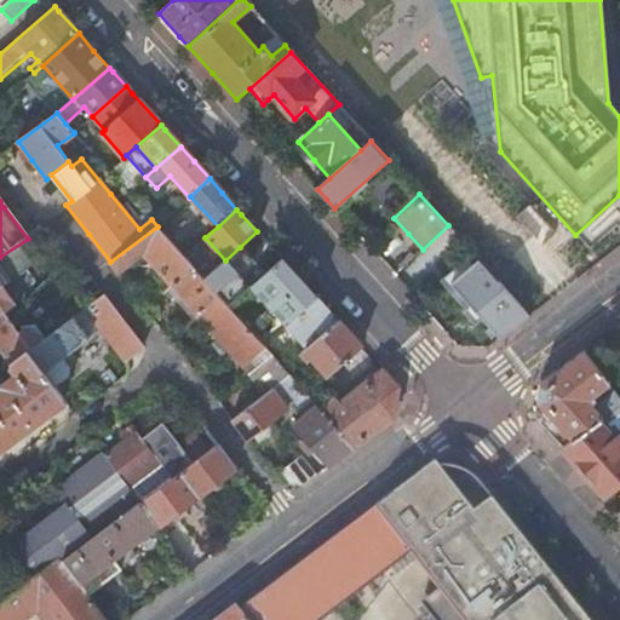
[(158,227),(110,262),(118,273),(126,265),(135,260),(144,253),(153,262),(162,274),(164,273),(184,297),(201,315),(223,299),(205,279),(185,257),(183,256),(158,227)]
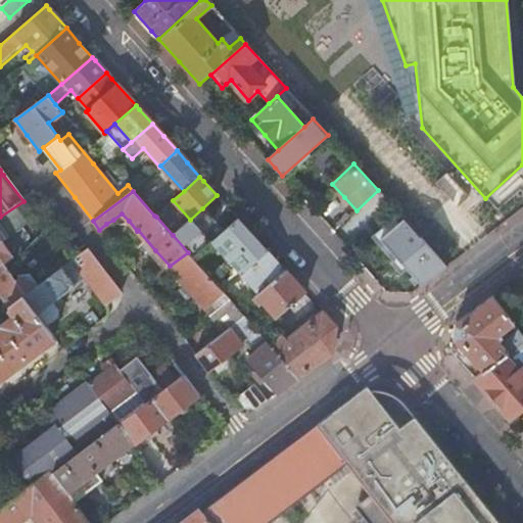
[(189,254),(193,258),(206,246),(210,242),(203,234),(200,230),(212,219),(202,208),(190,220),(178,231),(194,249),(189,254)]
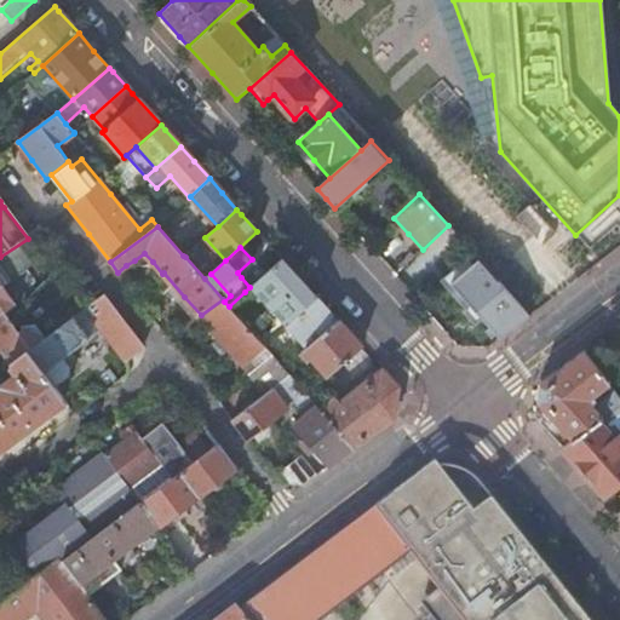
[(144,253),(135,260),(137,263),(141,265),(144,265),(148,265),(150,264),(153,262),(144,253)]
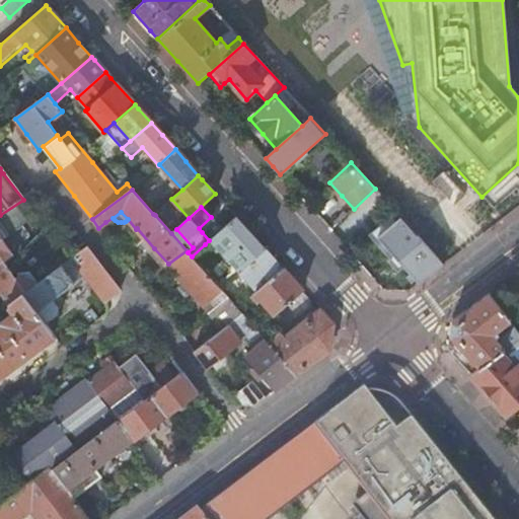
[(248,230),(235,217),(209,240),(205,244),(215,255),(213,258),(229,277),(257,250),(250,242),(243,234),(248,230)]
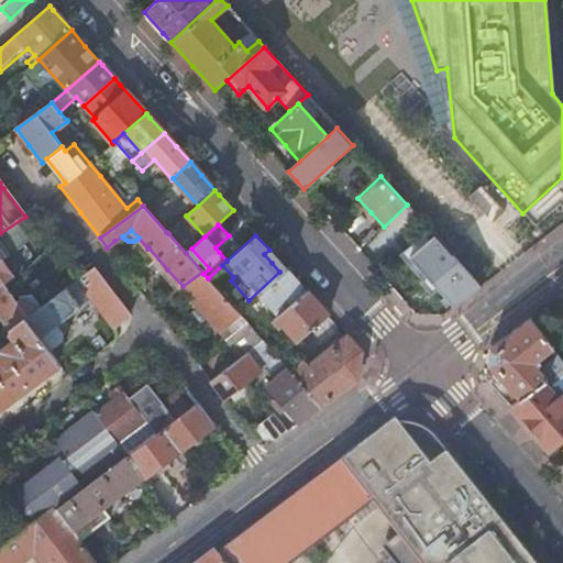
[(453,308),(481,287),(434,235),(409,257),(430,282),(453,308)]
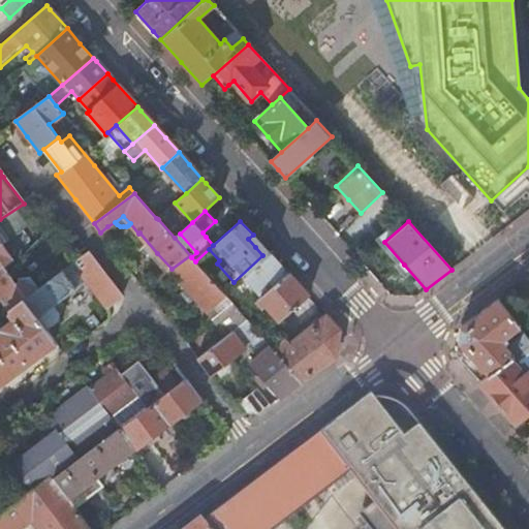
[(0,298),(2,297),(11,309),(24,300),(37,290),(30,281),(13,283),(14,282),(14,281),(14,280),(14,279),(14,278),(13,278),(13,277),(12,276),(11,276),(10,275),(9,275),(9,276),(8,276),(8,275),(8,274),(9,274),(9,273),(9,272),(8,272),(9,271),(8,270),(7,269),(6,269),(5,269),(4,269),(3,269),(18,257),(6,241),(8,240),(2,232),(0,228),(0,298)]
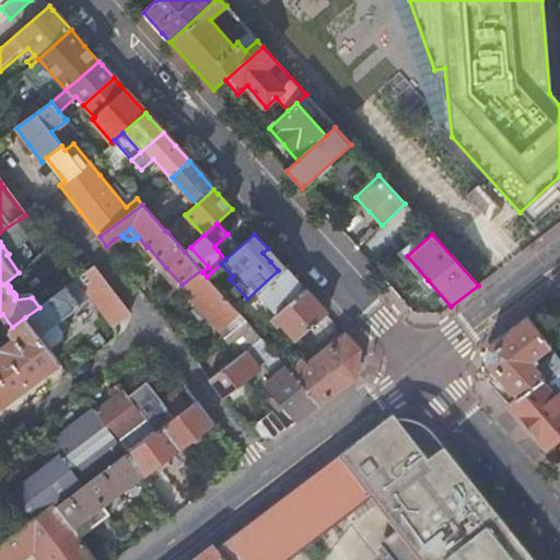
[(130,313),(94,266),(39,307),(25,317),(49,349),(50,348),(56,343),(62,339),(62,330),(58,324),(81,306),(77,300),(86,292),(113,326),(115,325),(130,313)]
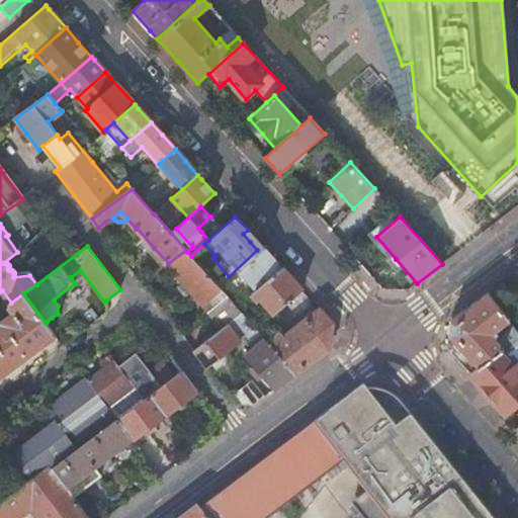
[(239,272),(255,290),(256,292),(278,271),(273,266),(277,263),(265,249),(239,272)]
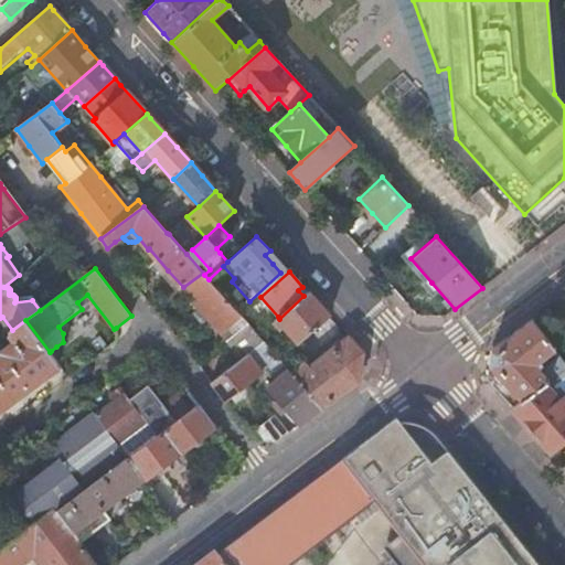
[(204,275),(203,273),(183,287),(181,289),(201,312),(220,336),(222,334),(243,359),(265,342),(258,336),(241,315),(209,279),(204,275)]
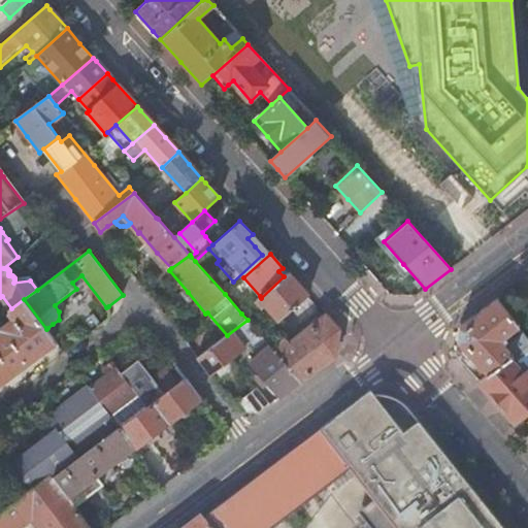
[(284,276),(288,273),(285,270),(283,268),(278,271),(284,276)]
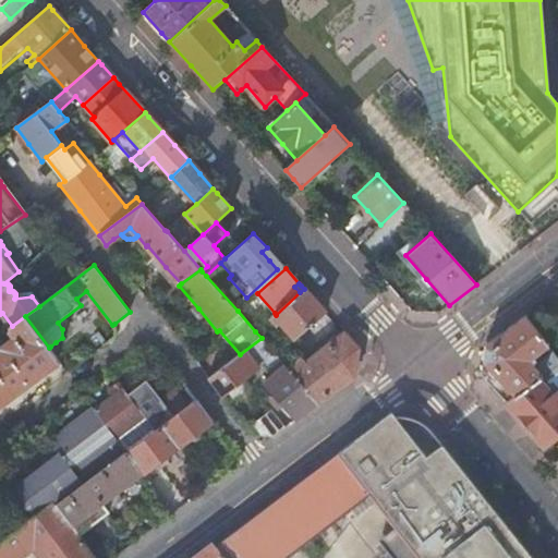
[(295,339),(325,313),(315,301),(304,289),(300,292),(276,315),(275,313),(269,317),(276,324),(279,320),(295,339)]
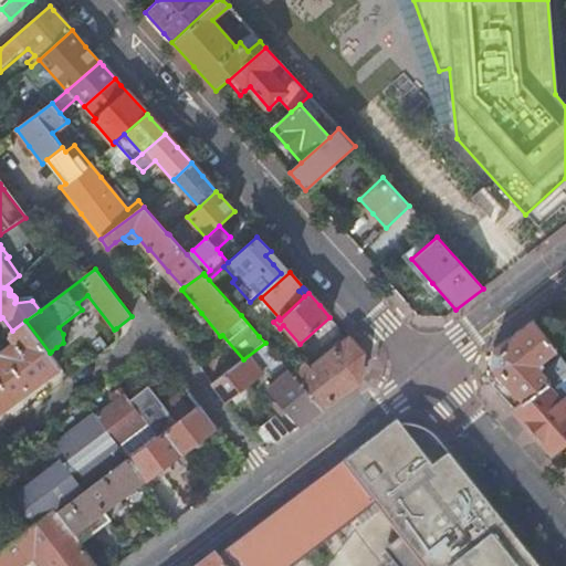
[(0,409),(23,392),(60,364),(51,352),(50,353),(25,321),(12,331),(11,332),(18,342),(4,352),(6,355),(0,358),(0,409)]
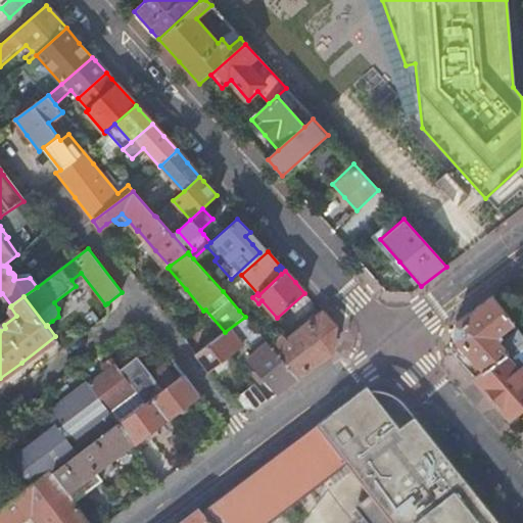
[(501,333),(512,324),(491,297),(472,312),(454,326),(453,342),(482,374),(505,355),(508,353),(500,342),(501,340),(502,337),(501,333)]
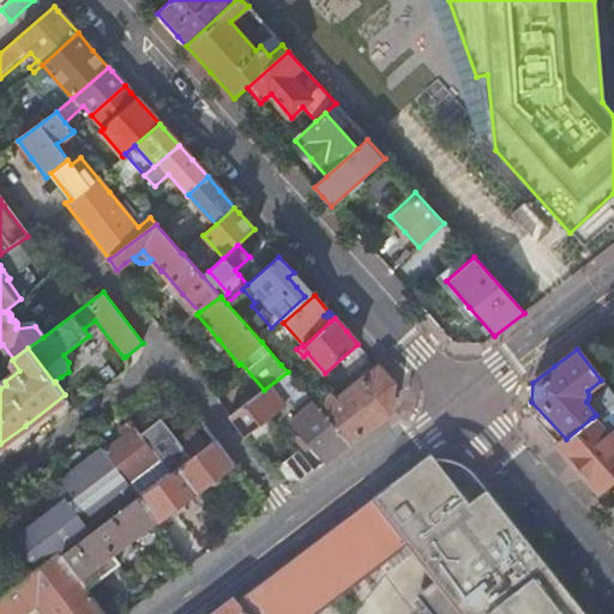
[(393,384),(378,367),(337,398),(332,395),(317,407),(350,444),(390,414),(393,384)]
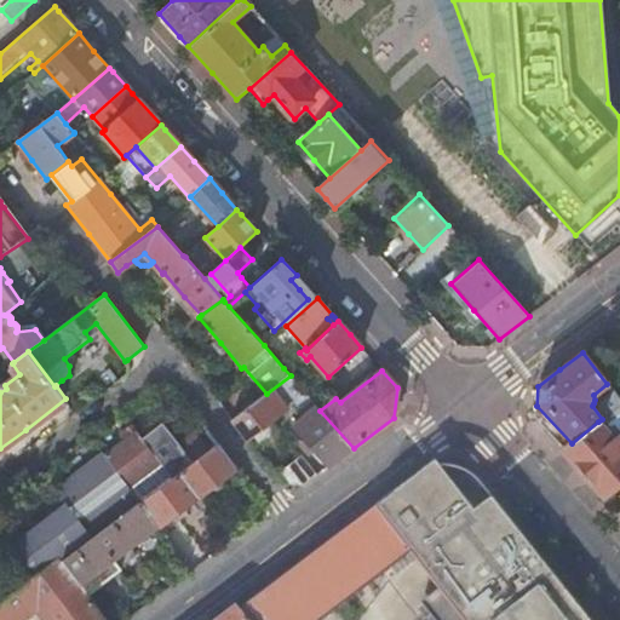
[(325,470),(354,448),(320,411),(315,406),(316,405),(308,395),(291,375),(267,394),(231,420),(246,440),(253,435),(271,420),(298,401),(309,413),(294,425),(306,438),(302,442),(325,470)]
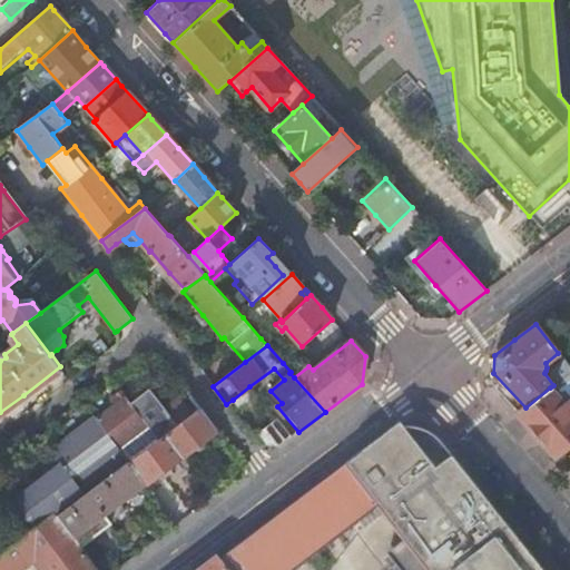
[(559,381),(569,372),(569,369),(563,361),(551,371),(559,381)]
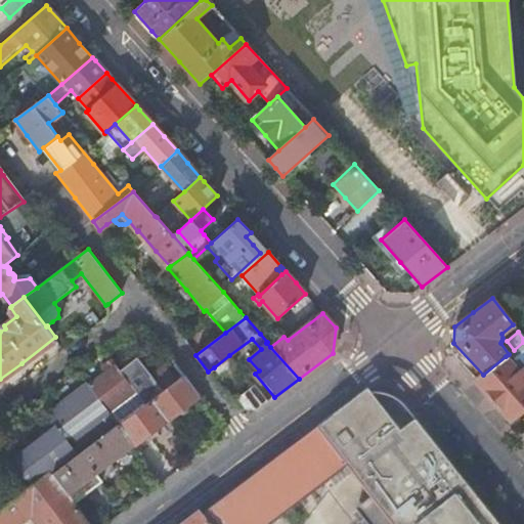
[(500,343),(509,354),(514,350),(507,341),(501,334),(503,338),(501,341),(500,343)]
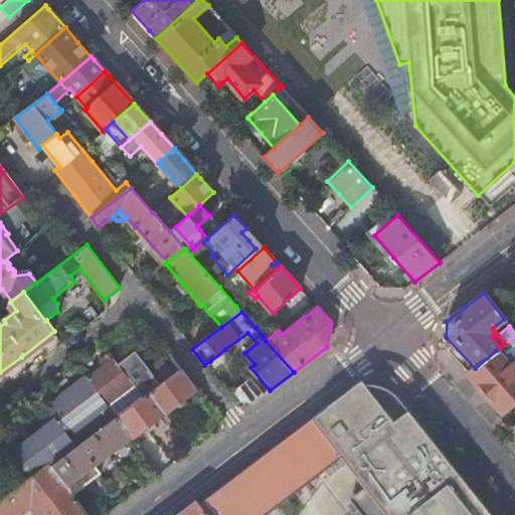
[(514,363),(514,336),(505,344),(500,348),(497,350),(510,366),(514,363)]
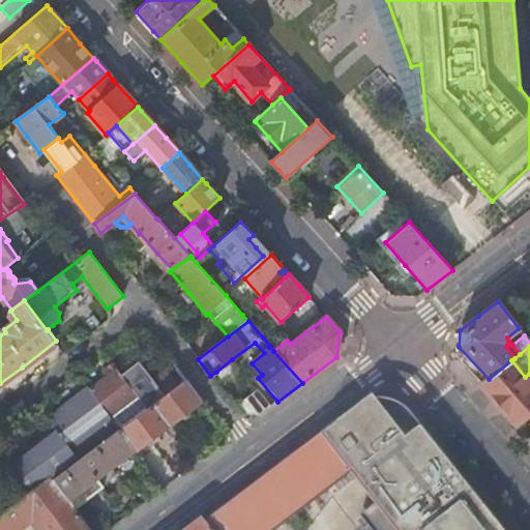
[(238,366),(232,359),(216,372),(222,379),(229,374),(238,366)]
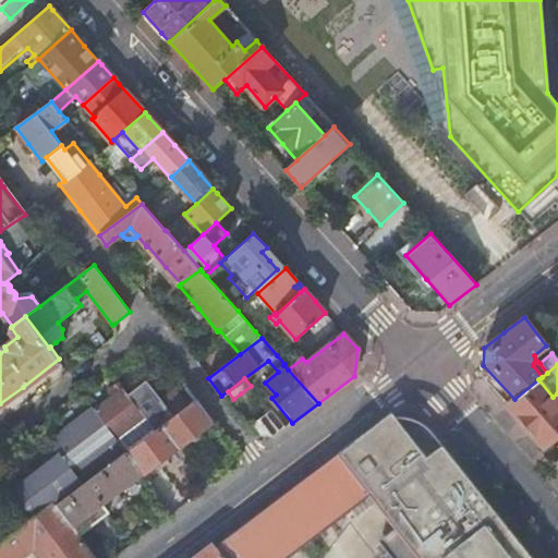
[(526,426),(546,449),(557,438),(557,393),(553,397),(538,379),(514,399),(507,404),(526,426)]
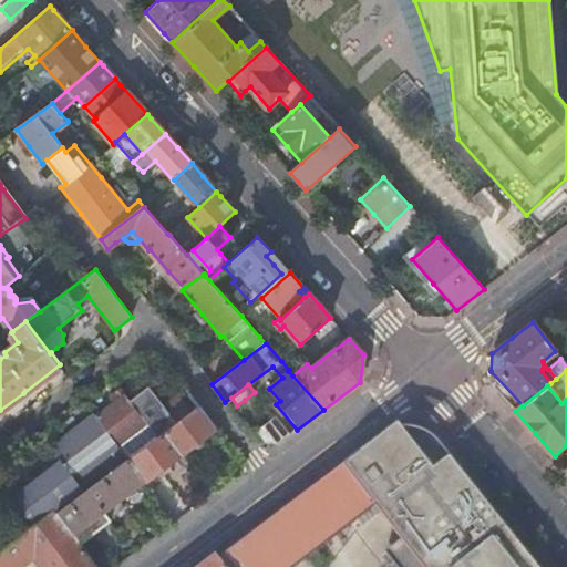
[(116,402),(96,416),(119,446),(147,423),(135,406),(122,389),(116,393),(112,397),(116,402)]
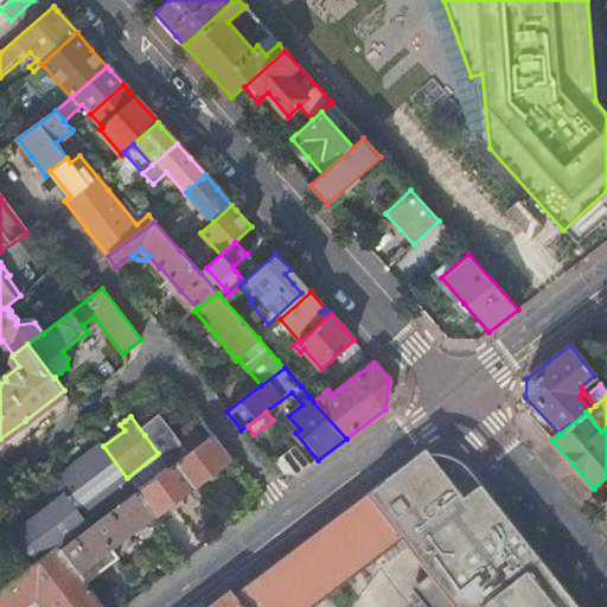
[(170,468),(176,464),(204,442),(191,427),(176,438),(163,421),(154,428),(145,435),(158,453),(170,468)]
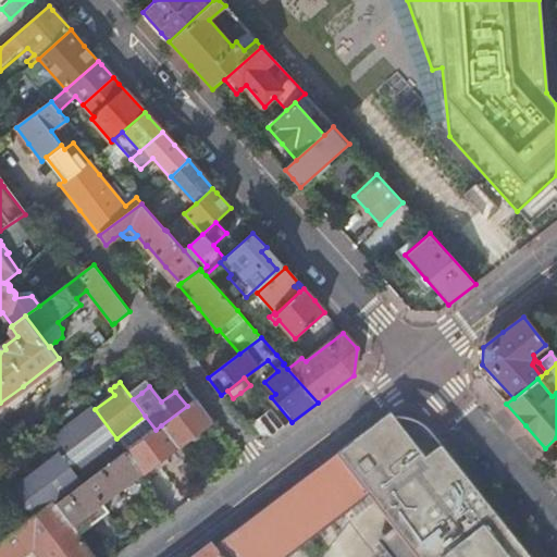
[(161,425),(177,447),(212,421),(196,399),(187,406),(161,425)]
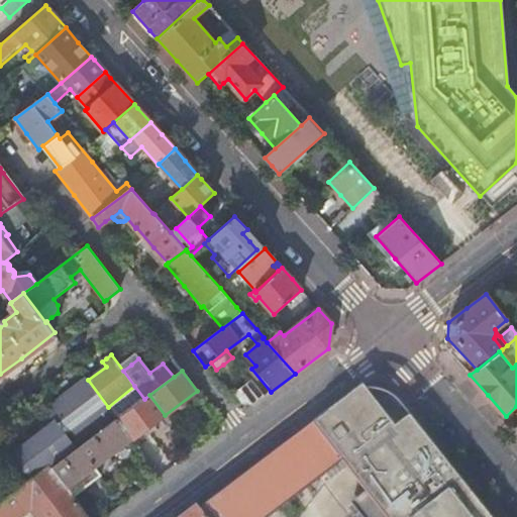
[(49,464),(53,469),(117,419),(108,407),(88,380),(68,395),(47,409),(58,423),(10,457),(19,470),(17,472),(25,483),(49,464)]
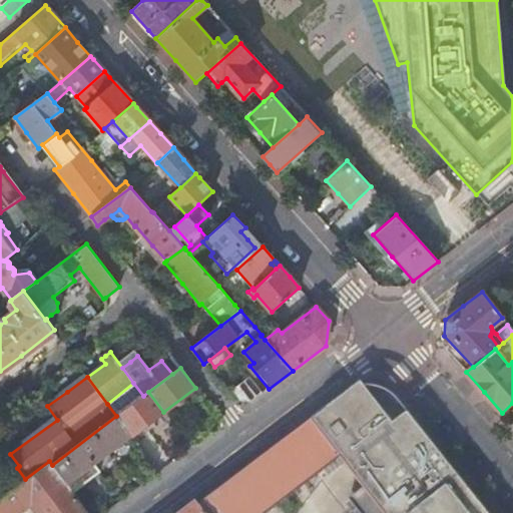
[(250,403),(263,394),(250,377),(232,390),(238,399),(240,401),(250,403)]
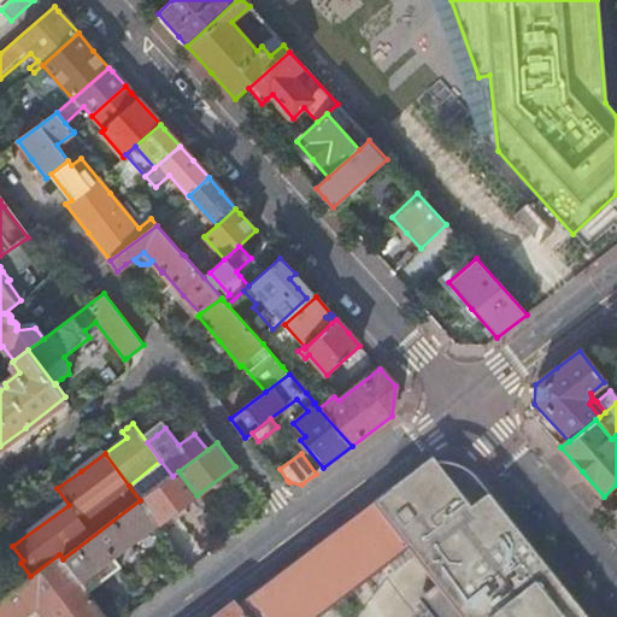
[(585,616),(576,605),(479,483),(477,482),(476,481),(474,480),(470,477),(464,474),(459,471),(454,470),(450,469),(446,469),(442,468),(439,468),(434,462),(374,507),(392,532),(395,536),(409,552),(439,591),(421,605),(429,616),(585,616)]
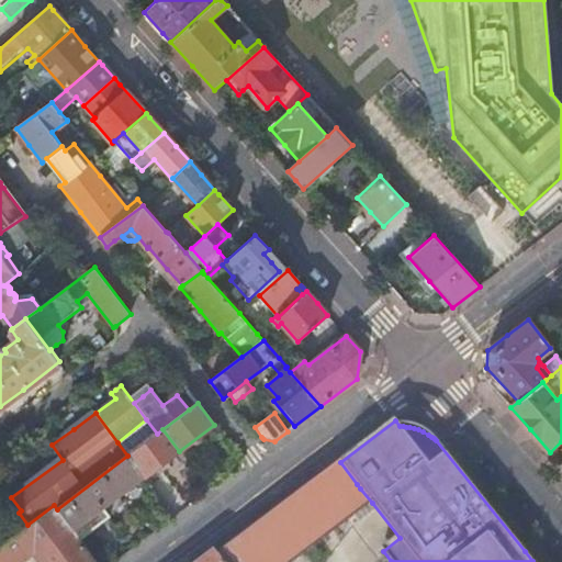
[(145,478),(179,451),(163,429),(157,434),(128,456),(145,478)]
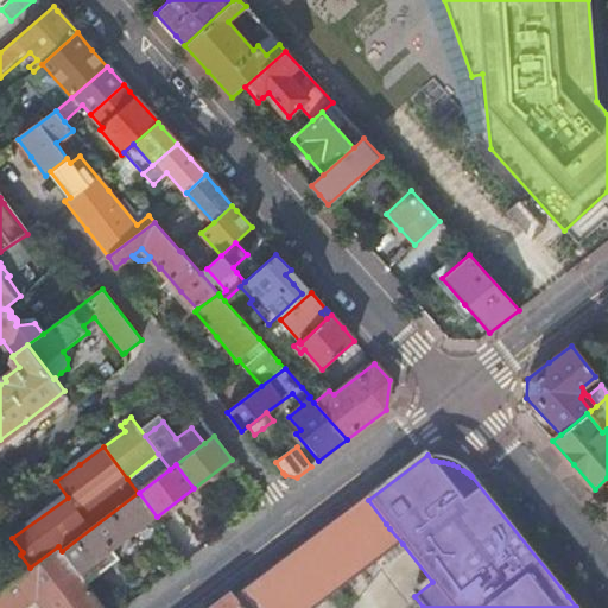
[(112,550),(157,517),(139,493),(138,493),(62,551),(86,583),(118,559),(112,550)]
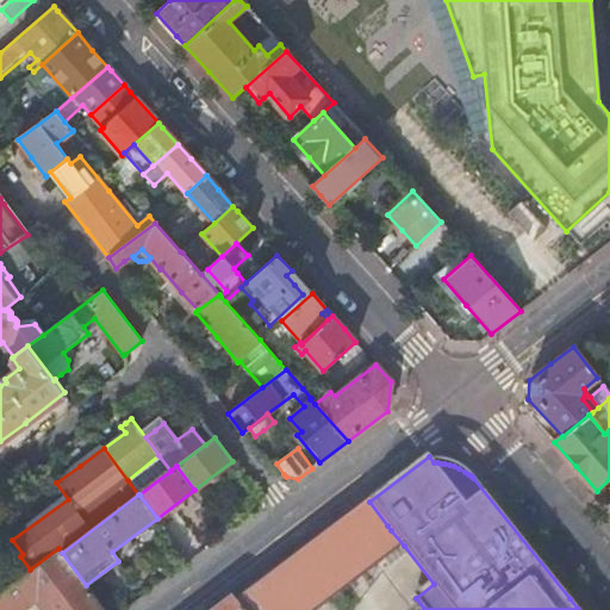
[(352,586),(404,546),(391,530),(387,526),(369,502),(317,541),(352,586)]
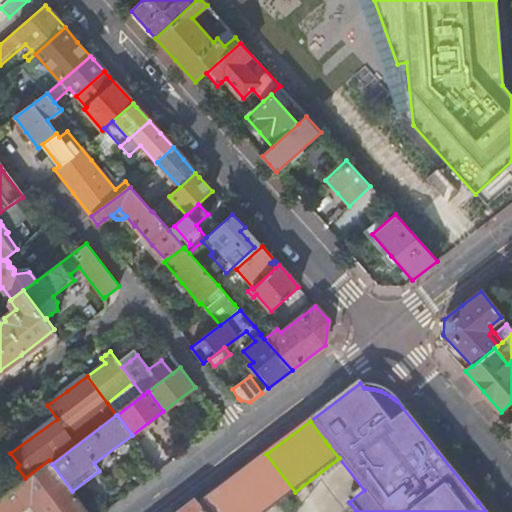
[(200,511),(268,511),(295,492),(266,454),(197,507),(200,511)]
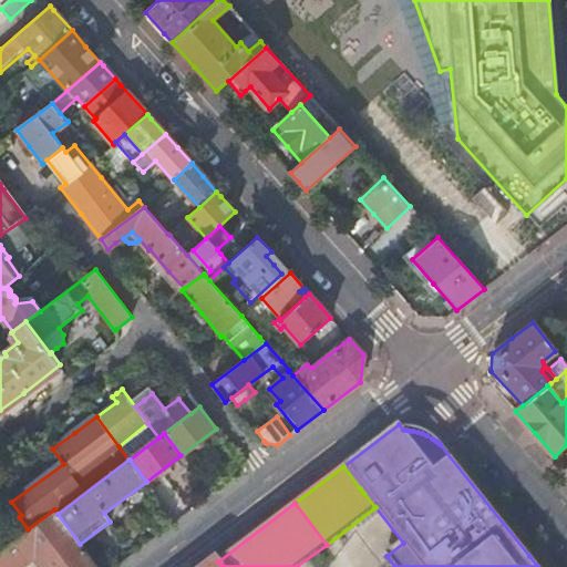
[(43,566),(95,566),(80,544),(58,514),(54,509),(28,529),(27,529),(0,549),(0,566),(19,566),(35,556),(43,566)]
